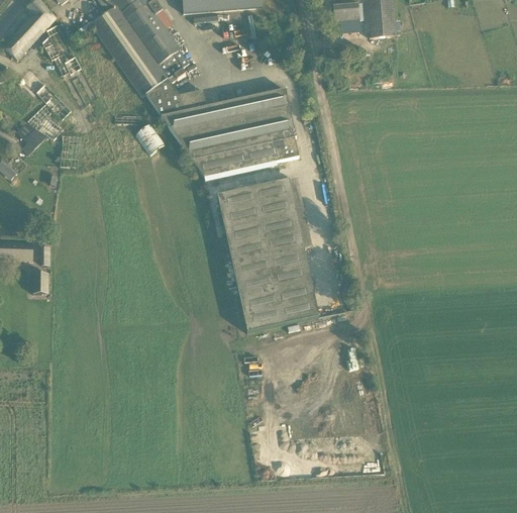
[(56,17),(40,0),(32,0),(25,8),(31,14),(3,46),(17,59),(56,17)]
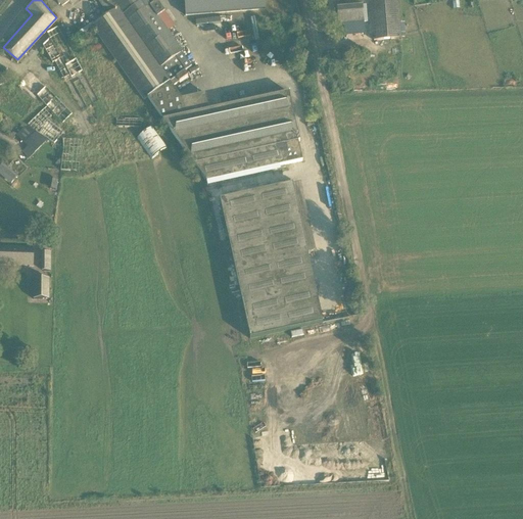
[(163,8),(157,0),(152,0),(149,2),(148,0),(101,0),(108,10),(91,24),(143,98),(147,95),(163,116),(162,116),(206,179),(301,157),(297,139),(299,139),(288,89),(208,106),(204,90),(181,95),(172,83),(187,73),(184,68),(190,63),(180,49),(182,48),(156,13),(163,8)]
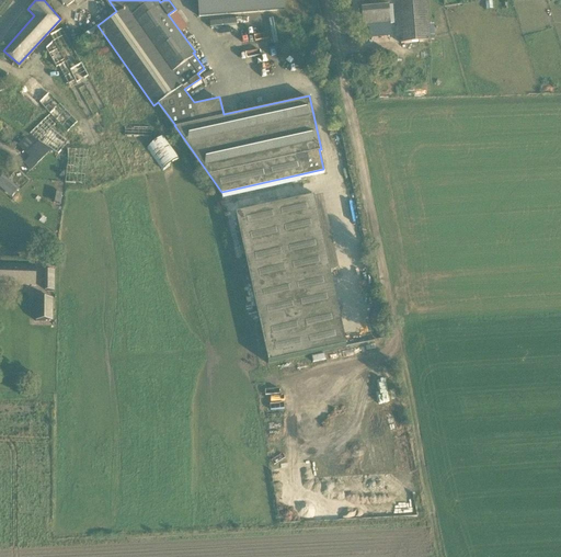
[(197,0),(198,13),(285,7),(284,0),(197,0)]
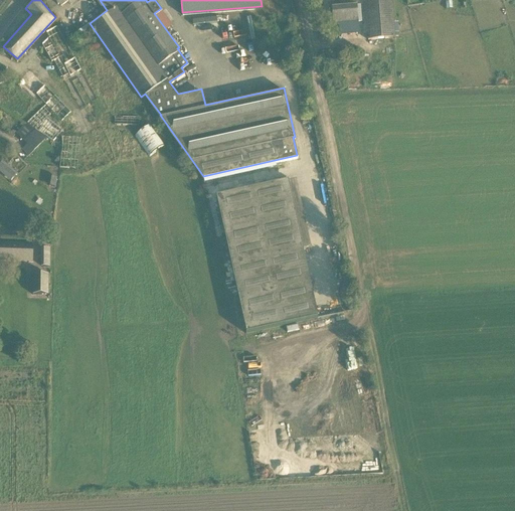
[(394,34),(392,14),(390,0),(363,0),(367,37),(394,34)]
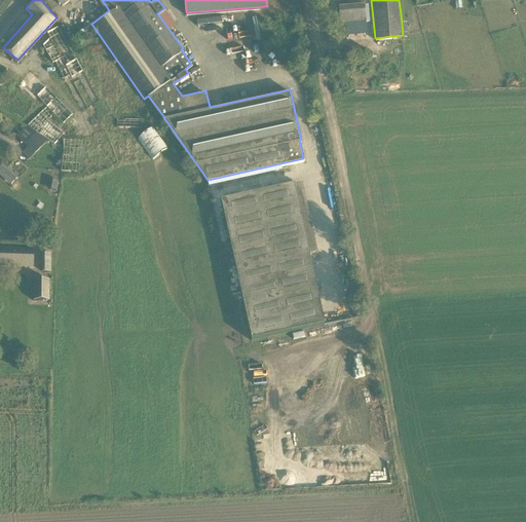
[(367,20),(365,3),(365,2),(338,4),(339,22),(367,20)]
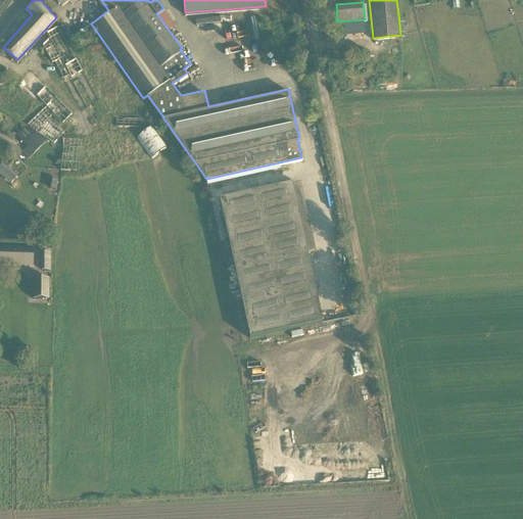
[(247,38),(259,36),(257,18),(245,20),(247,38)]
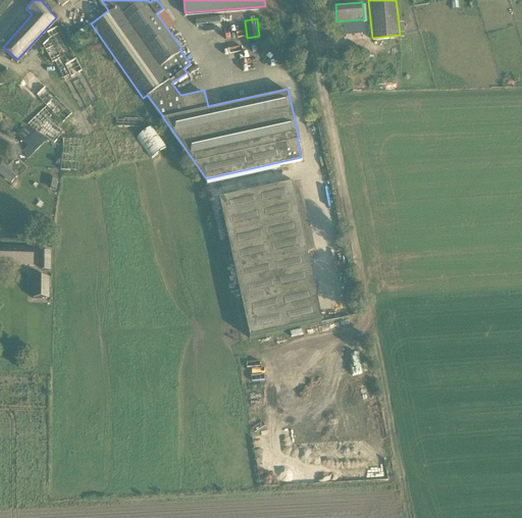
[(82,67),(57,24),(46,31),(49,36),(42,43),(51,60),(54,59),(64,78),(82,67)]
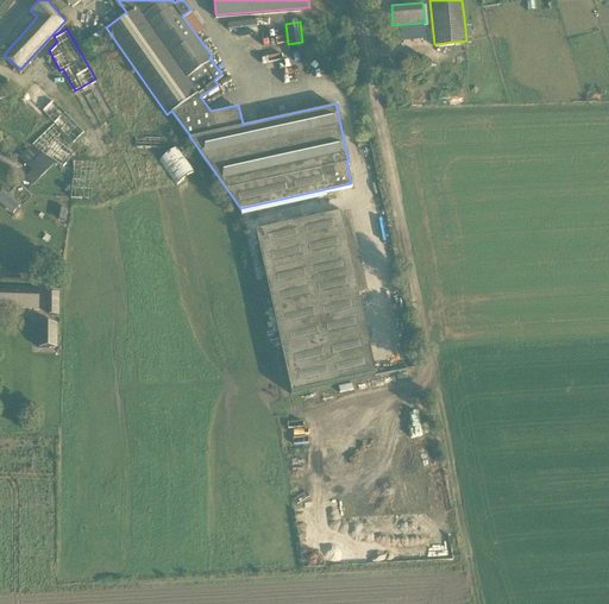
[(280,41),(263,42),(264,69),(281,68),(280,41)]
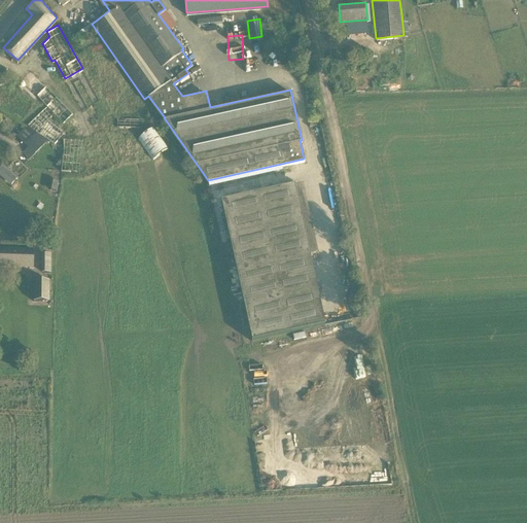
[(37,92),(63,119),(73,110),(46,82),(37,92)]
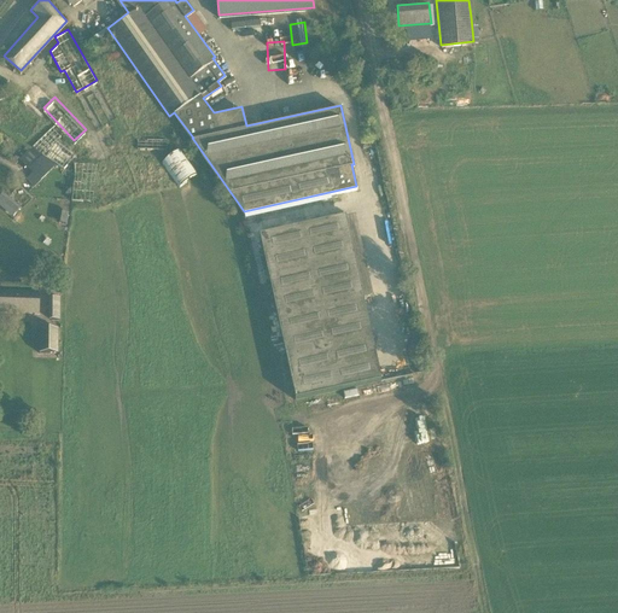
[(167,136),(136,136),(136,147),(167,149),(167,136)]
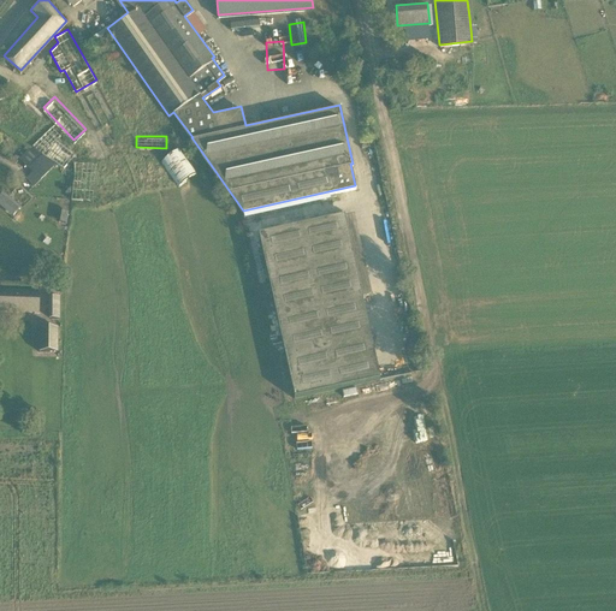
[(30,144),(19,156),(29,166),(31,168),(25,175),(34,183),(57,161),(30,144)]
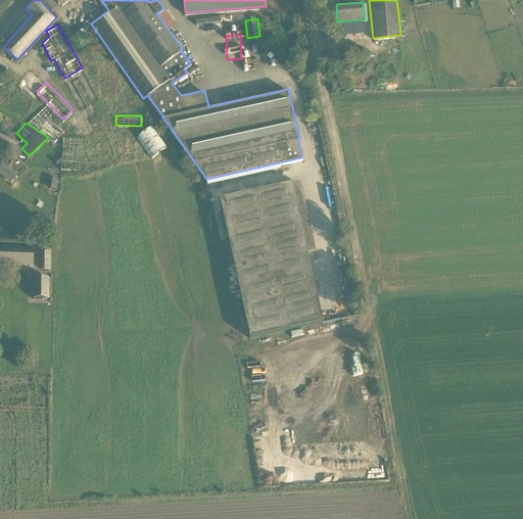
[(137,132),(149,154),(165,145),(153,123),(137,132)]
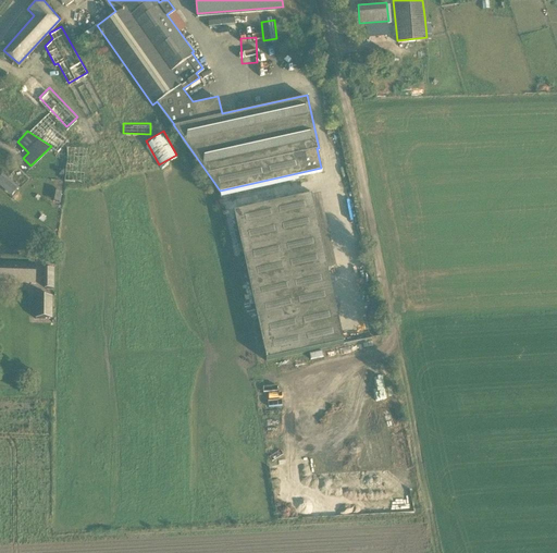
[(65,151),(64,177),(84,179),(85,152),(65,151)]
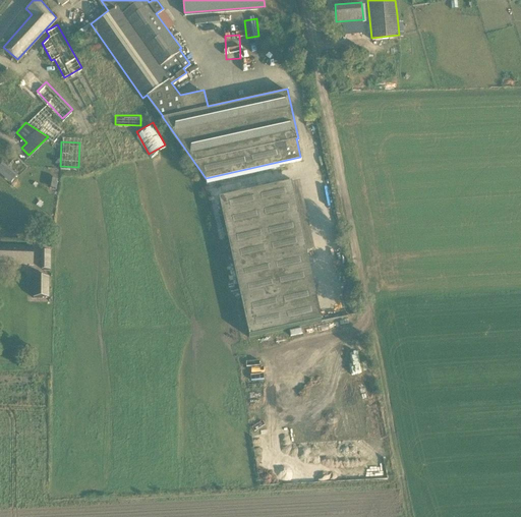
[(16,172),(11,167),(2,160),(0,162),(0,171),(10,180),(16,172)]
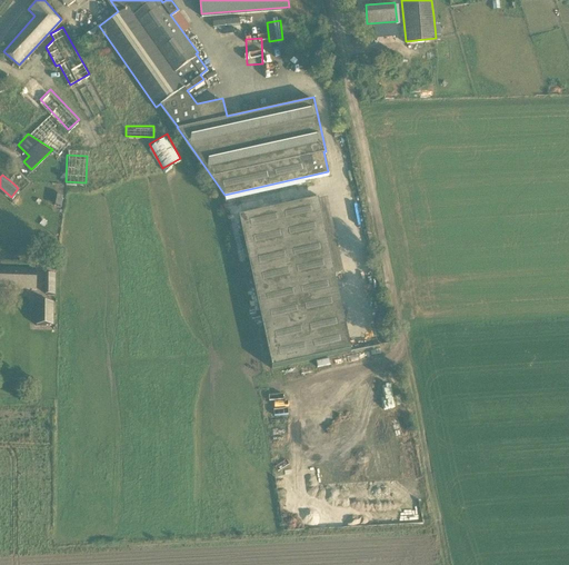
[(239,216),(255,288),(255,290),(333,274),(318,199),(239,216)]
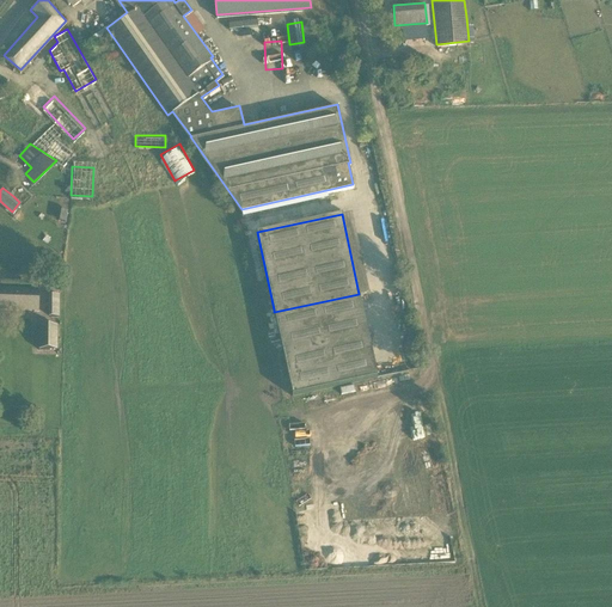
[(0,284),(0,306),(38,308),(40,287),(0,284)]
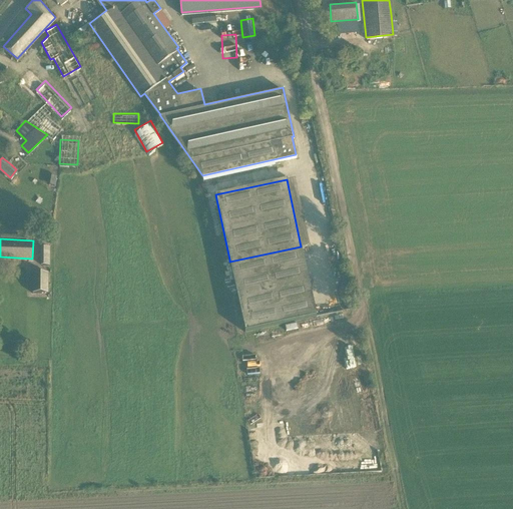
[(50,263),(50,243),(42,243),(42,263),(50,263)]
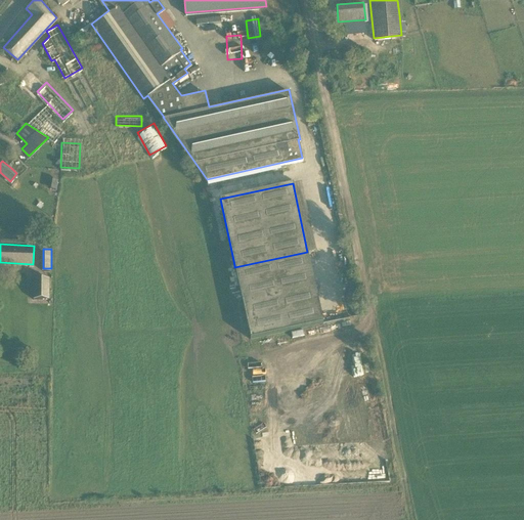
[(34,276),(33,297),(48,297),(49,276),(34,276)]
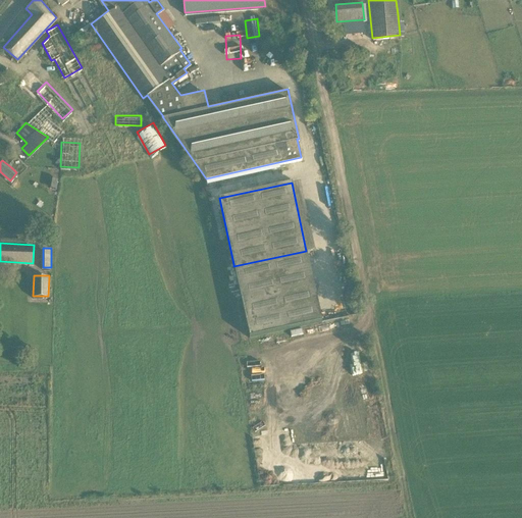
[(301,340),(322,333),(321,330),(352,322),(350,313),(298,326),(301,340)]
